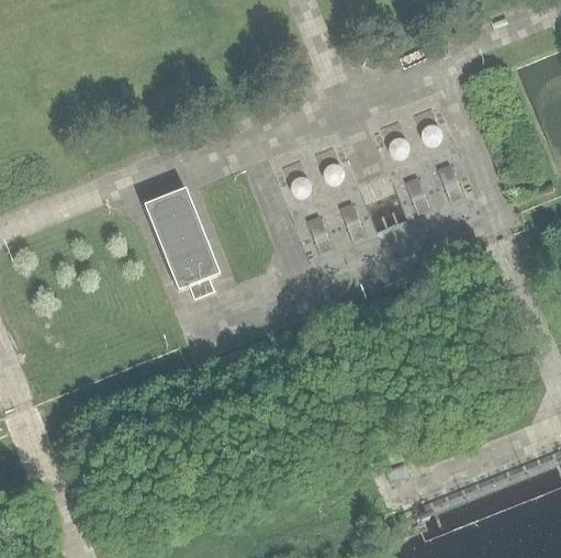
[(419,51),(405,57),(408,64),(423,58),(419,51)]
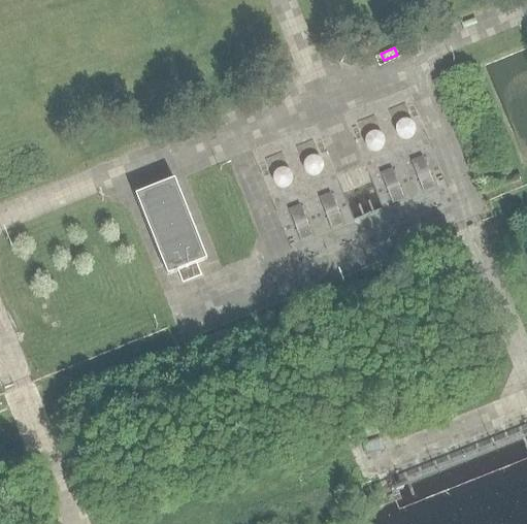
[(385,146),(388,132),(373,129),(370,143),(385,146)]
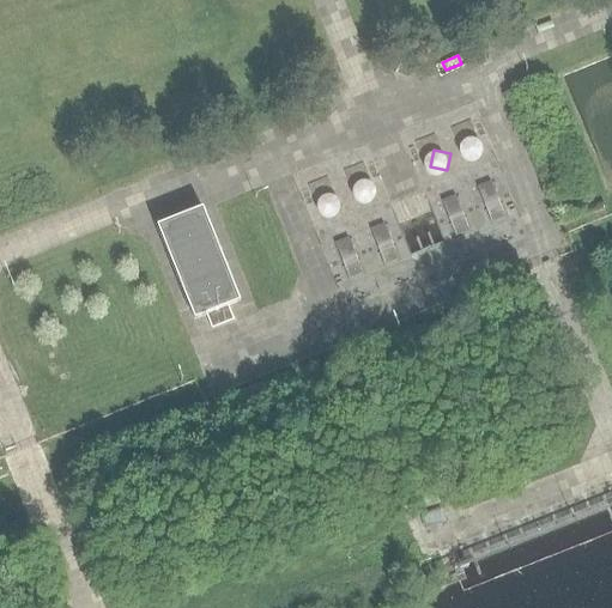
[(359,193),(373,198),(377,181),(365,176),(359,193)]
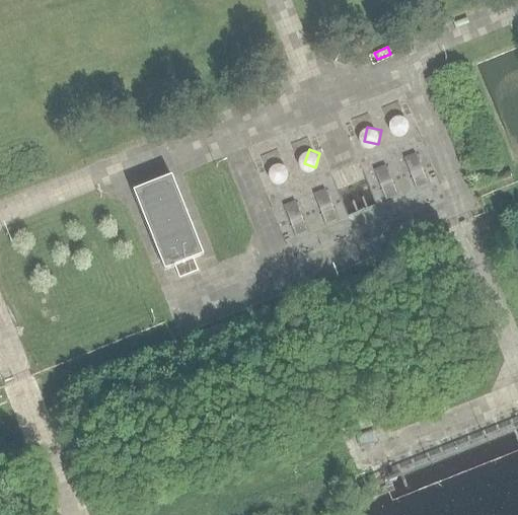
[(426,179),(414,150),(403,154),(416,184),(426,179)]
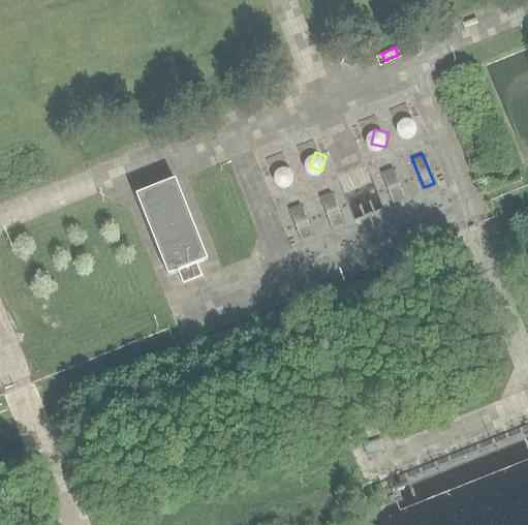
[(403,194),(391,165),(381,168),(394,198),(403,194)]
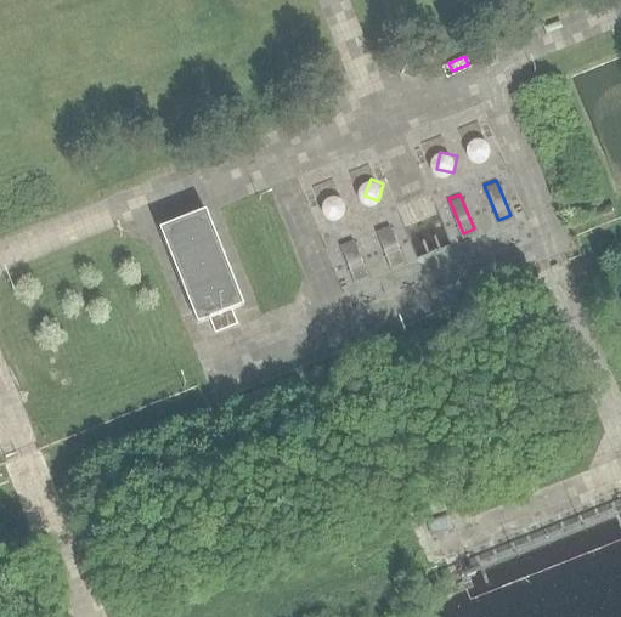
[(242,300),(204,205),(158,224),(196,318),(209,313),(215,328),(238,318),(232,304),(242,300)]
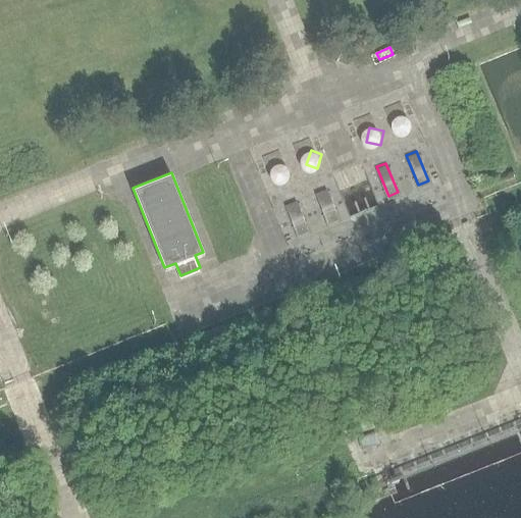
[(337,217),(325,187),(315,191),(327,221),(337,217)]
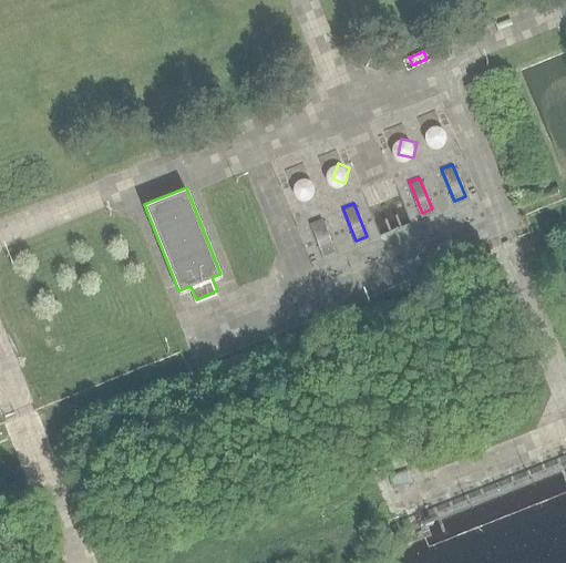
[(336,248),(321,215),(308,221),(321,254),(336,248)]
